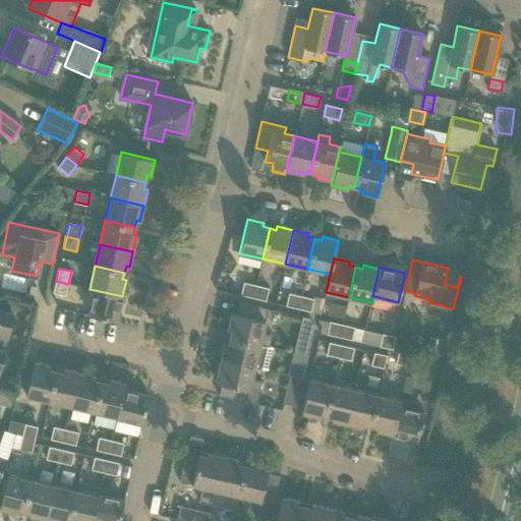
[(56,281),(53,293),(65,296),(68,284),(56,281)]
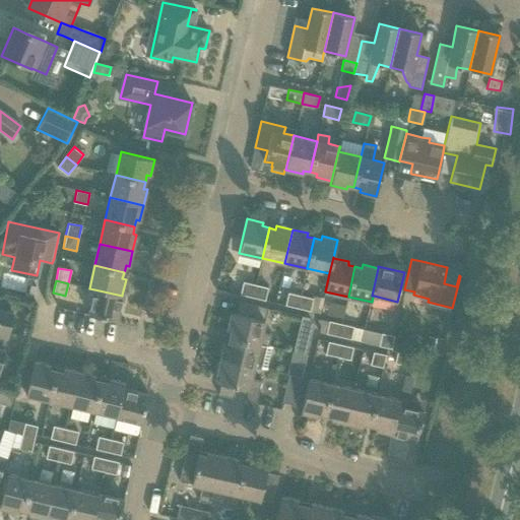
[(253,298),(256,285),(243,282),(240,295),(253,298)]
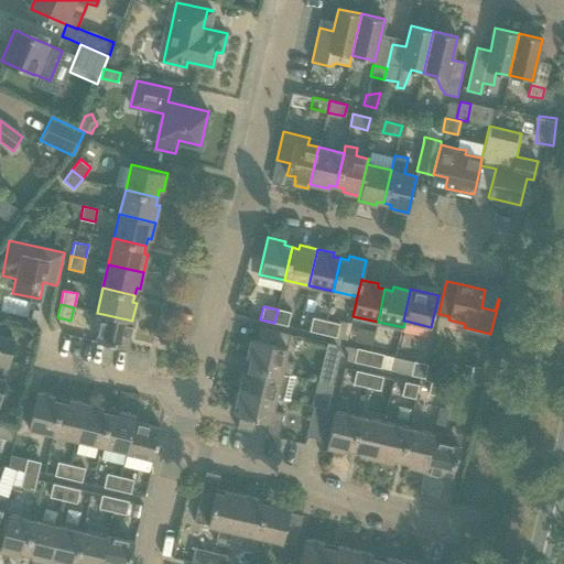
[(278,310),(274,323),(288,326),(291,313),(278,310)]
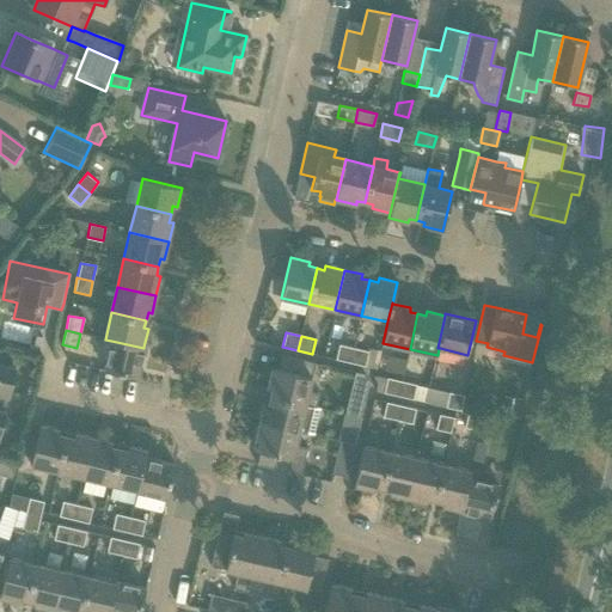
[(110,343),(104,369),(139,378),(145,350),(146,347),(144,347),(144,348),(111,341),(110,343)]
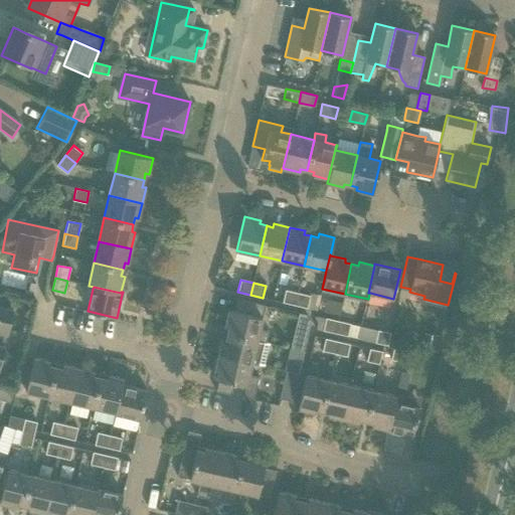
[(296,306),(299,294),(286,291),(283,303),(296,306)]
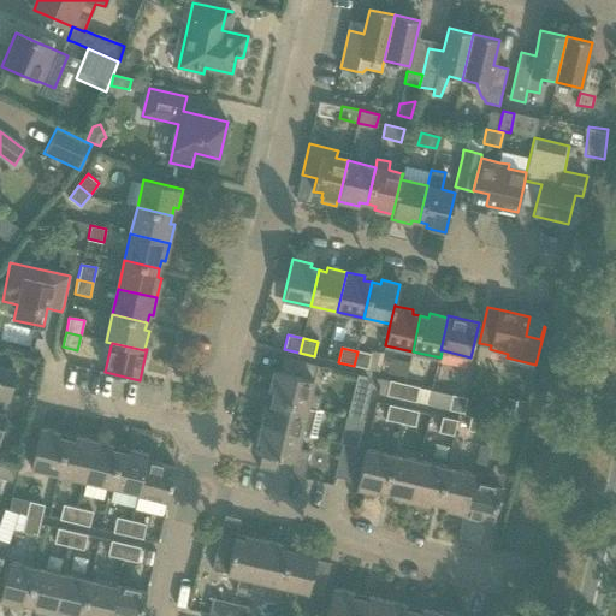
[(369,354),(357,351),(354,366),(368,369),(378,372),(383,354),(371,350),(369,354)]
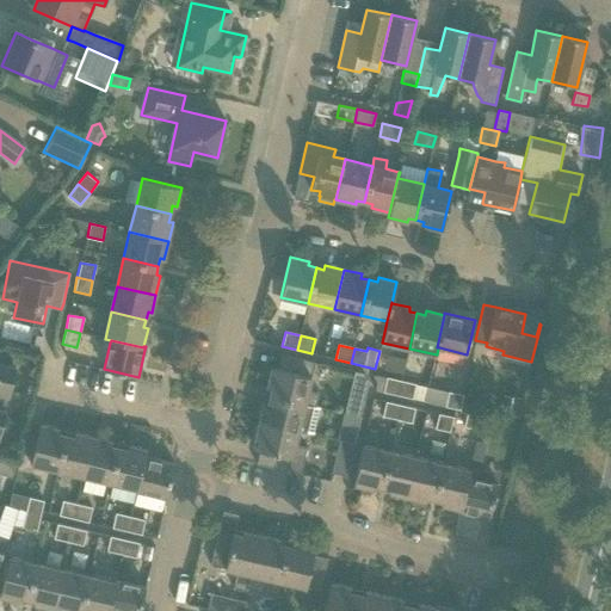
[(278,369),(271,368),(266,387),(271,387),(269,396),(312,406),(315,406),(319,393),(308,390),(315,362),(282,355),(278,369)]
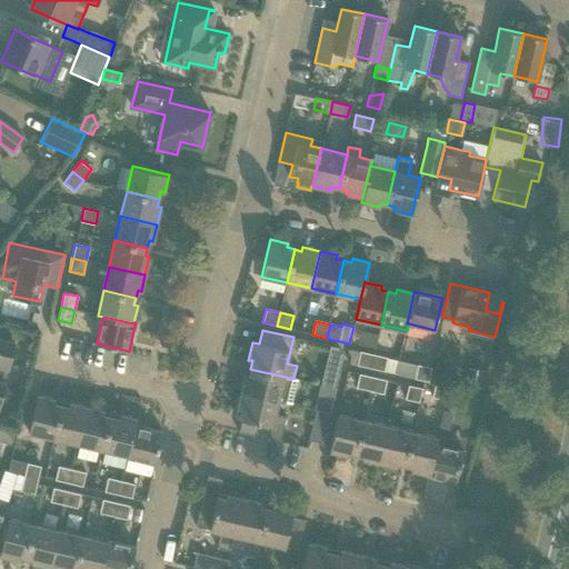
[(0,367),(9,370),(15,342),(0,339),(0,367)]
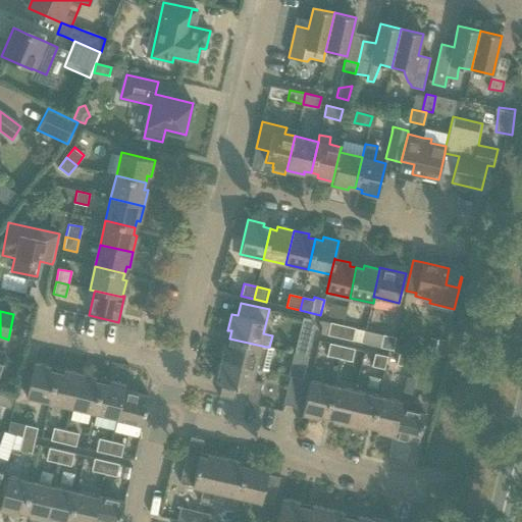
[(341,337),(344,325),(331,322),(328,334),(341,337)]
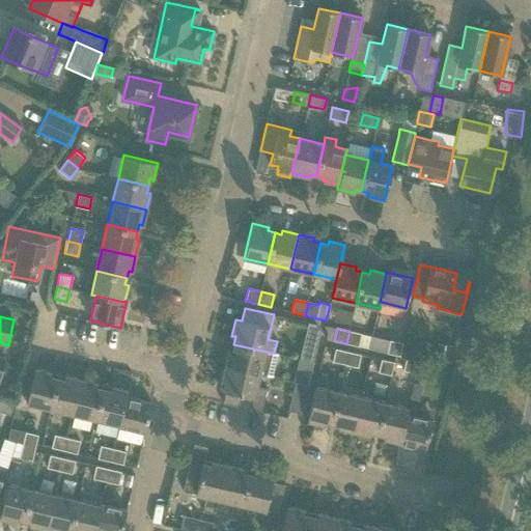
[(350,331),(346,343),(359,346),(362,334),(350,331)]
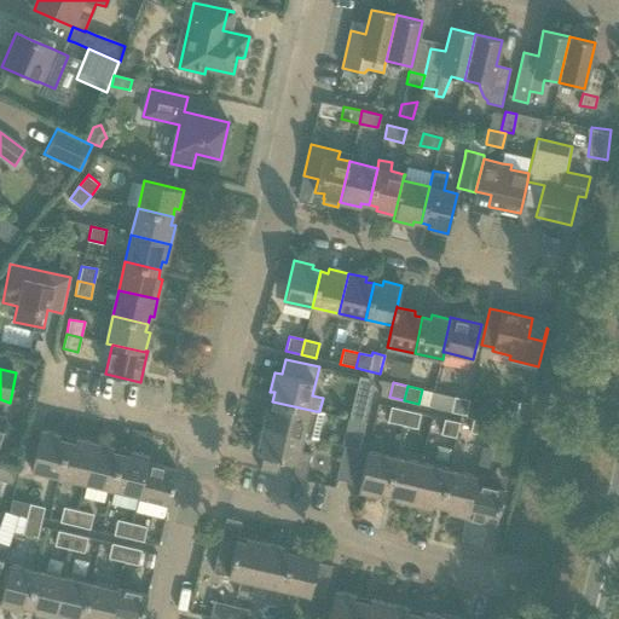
[(466,416),(469,400),(455,397),(451,412),(466,416)]
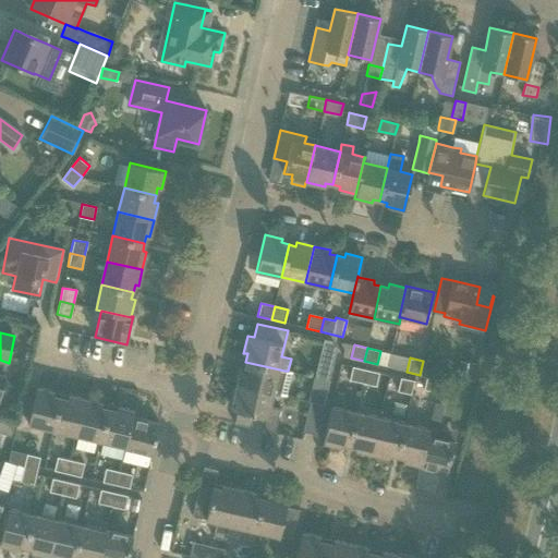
[(474,381),(476,364),(460,361),(457,378),(474,381)]
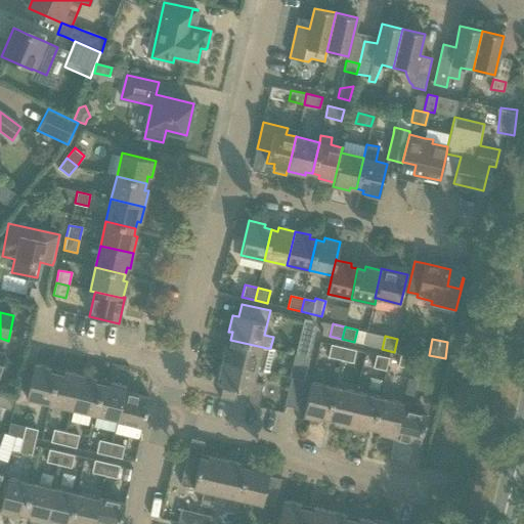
[(225,345),(222,361),(256,369),(256,368),(262,369),(267,348),(230,340),(229,346),(225,345)]
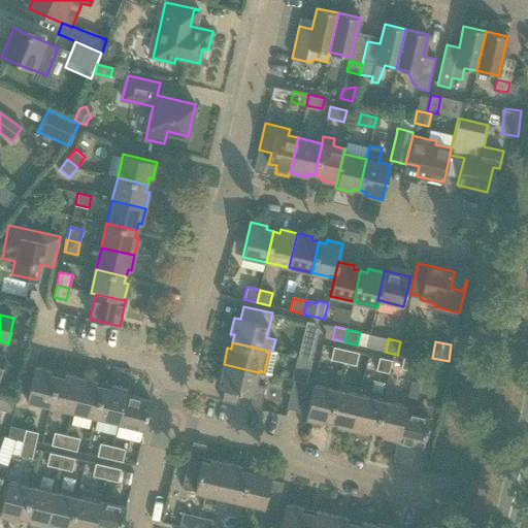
[(300,345),(298,357),(311,361),(315,349),(300,345)]
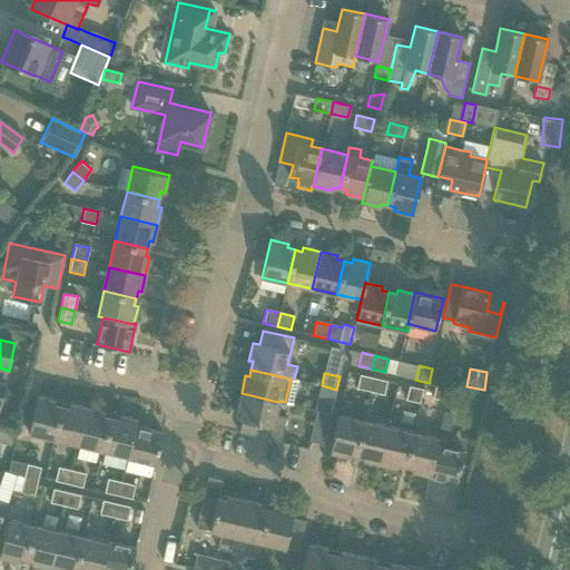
[(371,392),(374,379),(361,375),(357,389),(371,392)]
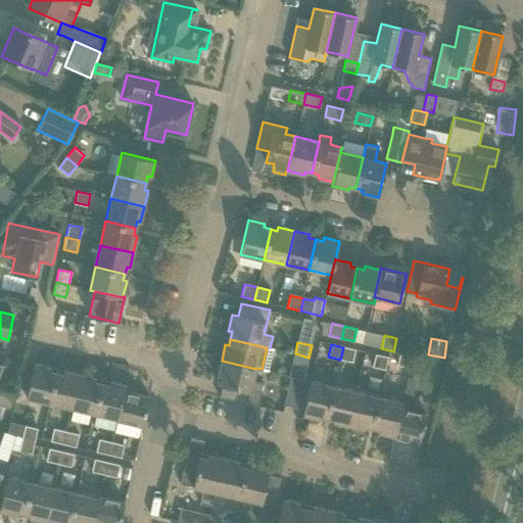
[(343,347),(340,360),(352,363),(355,350),(343,347)]
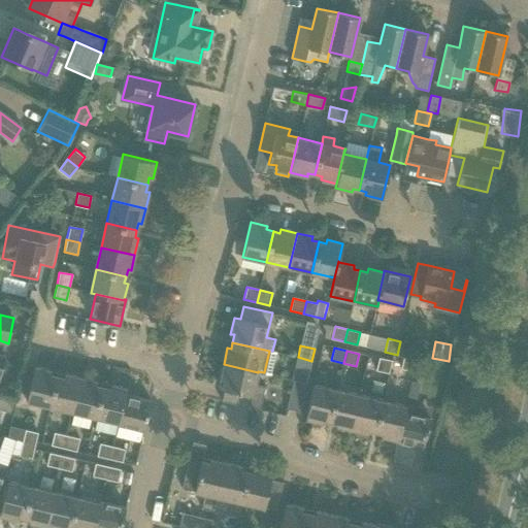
[(414,371),(417,359),(403,356),(400,368),(414,371)]
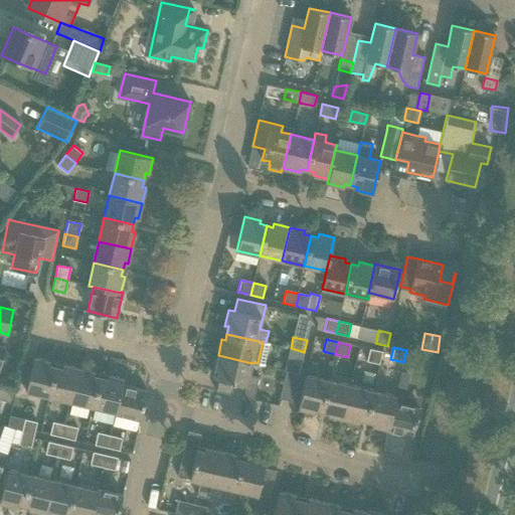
[(383,352),(370,349),(368,361),(380,364),(383,352)]
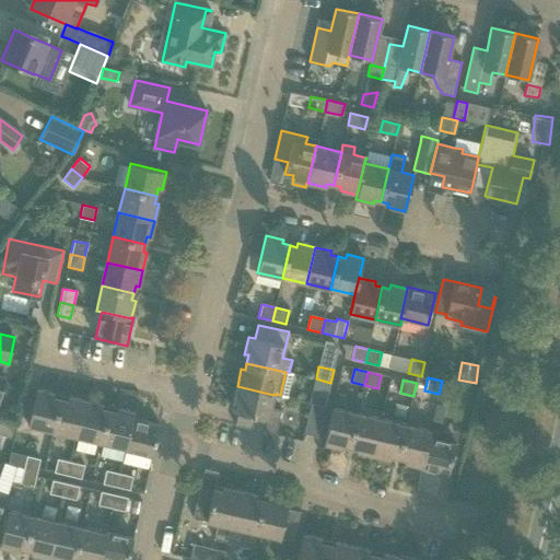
[(442,381),(439,394),(452,397),(455,384),(442,381)]
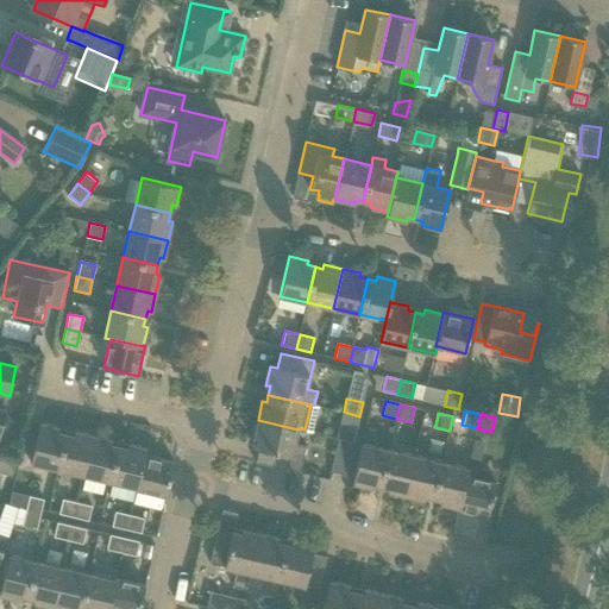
[(258,420),(253,438),(257,439),(256,447),(259,449),(256,463),(288,471),(288,470),(299,472),(305,445),(294,443),(297,429),(258,420)]
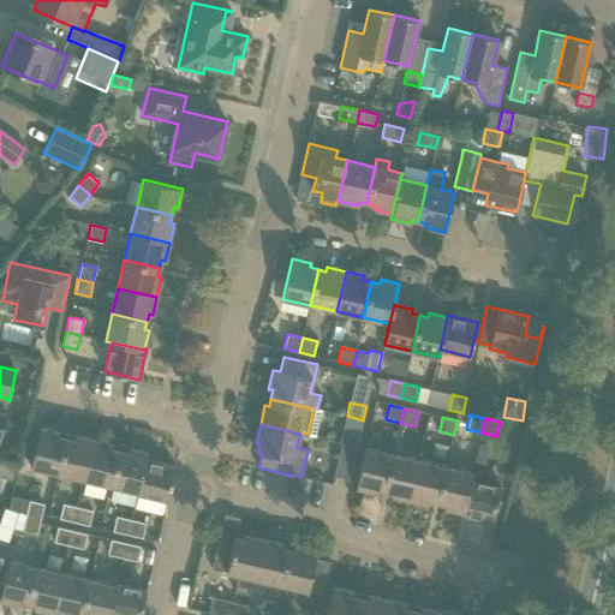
[(33,459),(30,467),(58,473),(66,437),(58,436),(59,431),(40,427),(36,440),(33,459)]
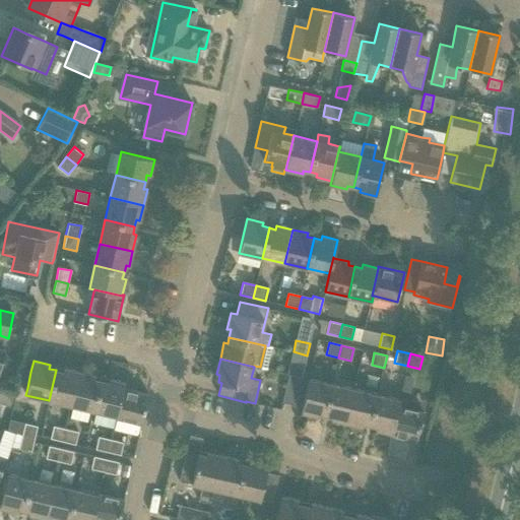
[(56,370),(49,400),(71,405),(79,372),(64,368),(63,372),(56,370)]
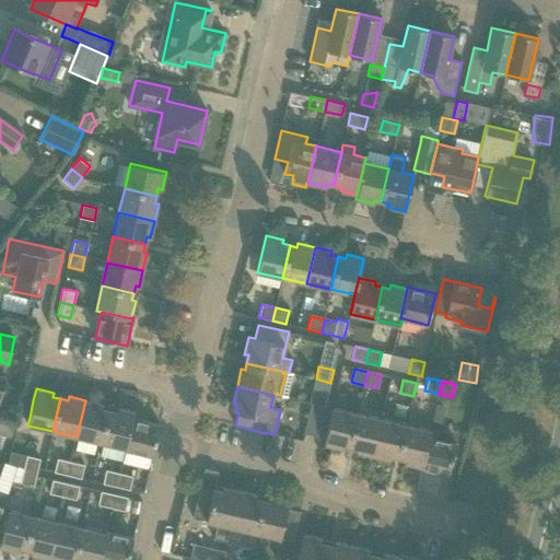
[(102,405),(85,400),(77,436),(101,443),(108,410),(102,408),(102,405)]
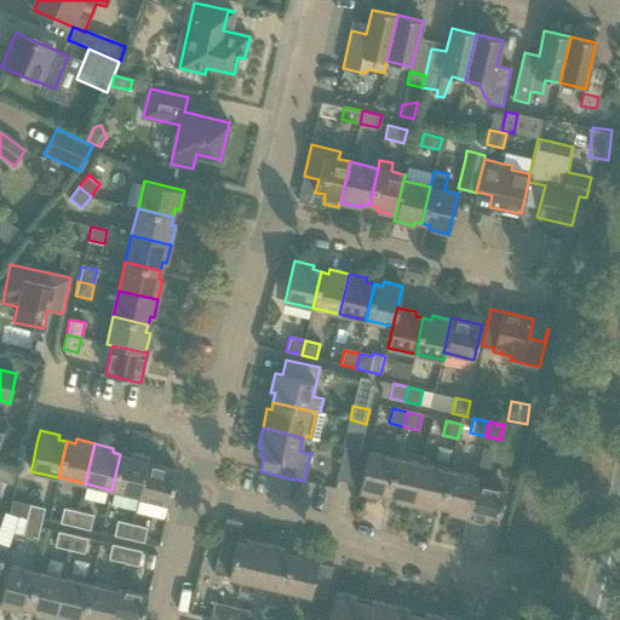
[(360,451),(345,447),(338,480),(352,483),(360,451)]
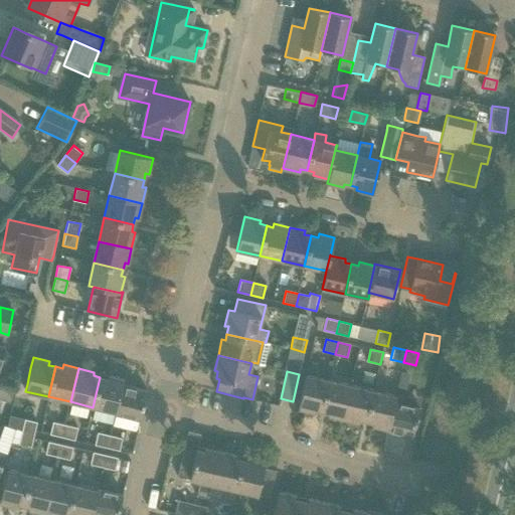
[(306,374),(298,408),(314,412),(315,408),(322,410),(329,379),(306,374)]
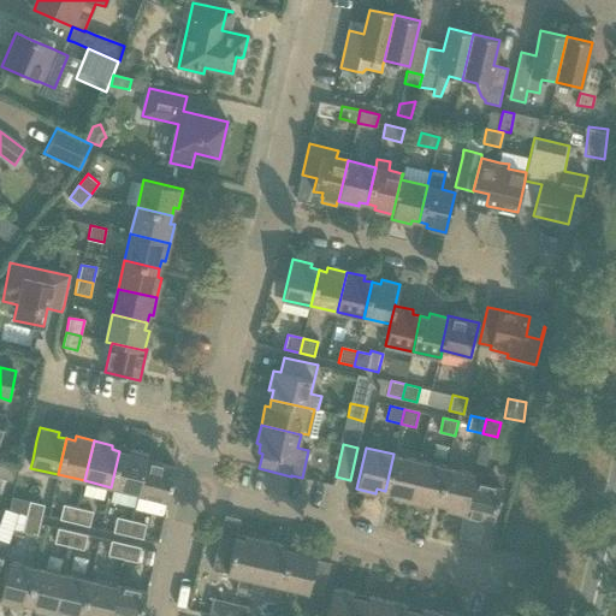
[(113,487),(111,502),(134,507),(137,495),(146,460),(146,461),(148,454),(129,449),(128,454),(119,451),(111,487),(113,487)]
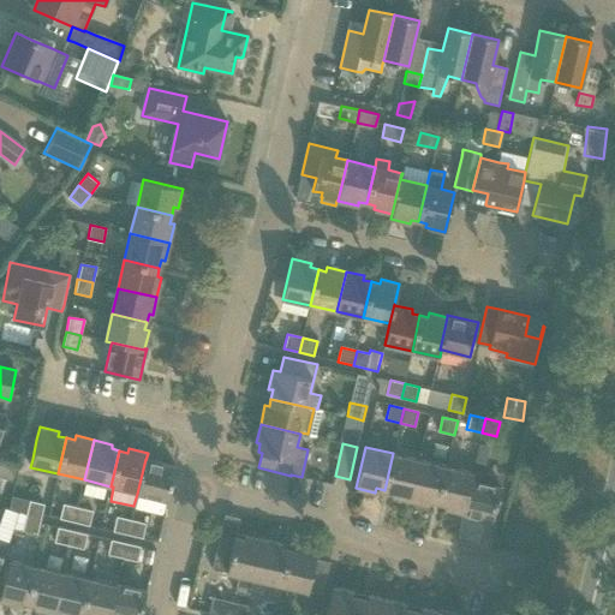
[(393,453),(384,490),(392,491),(392,496),(410,501),(419,460),(393,453)]
